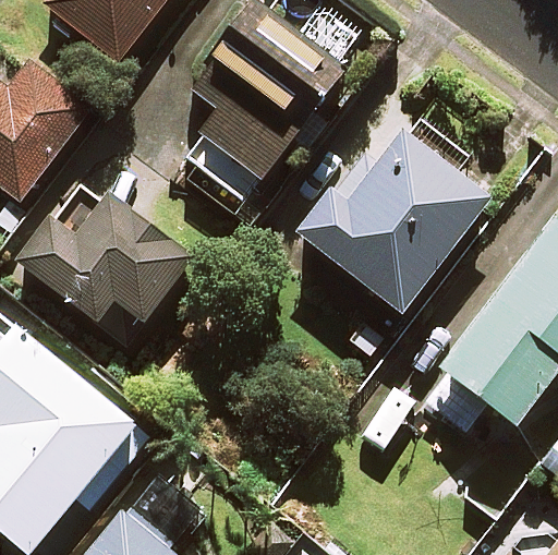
[(46,0),(44,3),(117,60),(164,0),(46,0)]
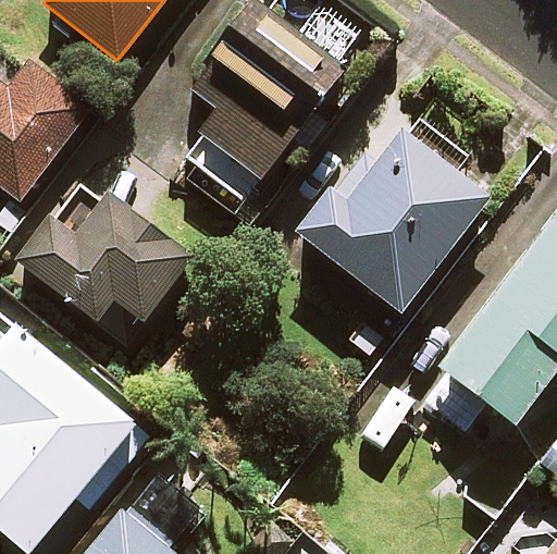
[(343,70),(250,2),(187,88),(215,109),(198,134),(211,144),(186,177),(237,216),(343,70)]
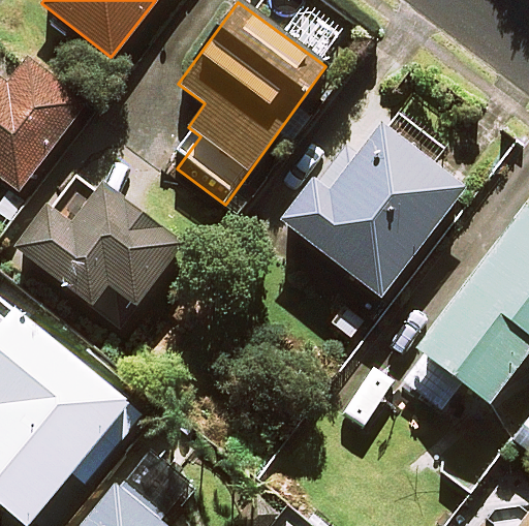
[(11,88),(0,79),(0,176),(18,189),(84,102),(31,62),(11,88)]
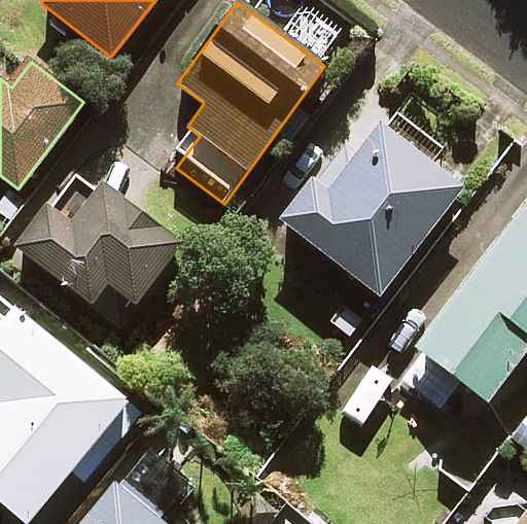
[(462,183),(380,119),(331,182),(318,173),(281,221),(377,294),(462,183)]
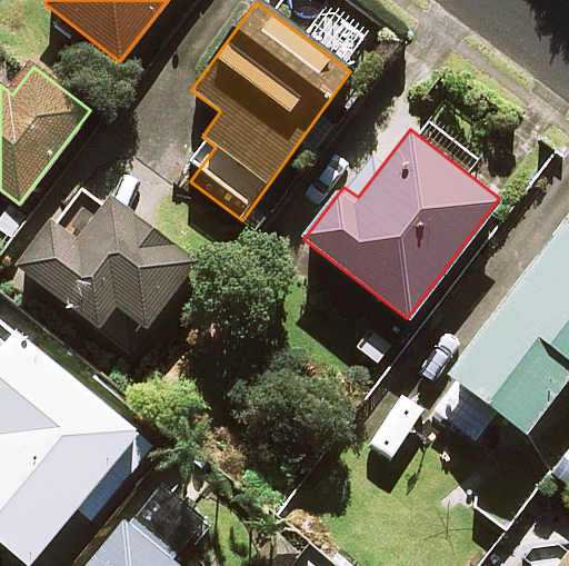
[(78,195),(20,267),(102,331),(128,351),(197,265),(112,198),(101,214),(78,195)]
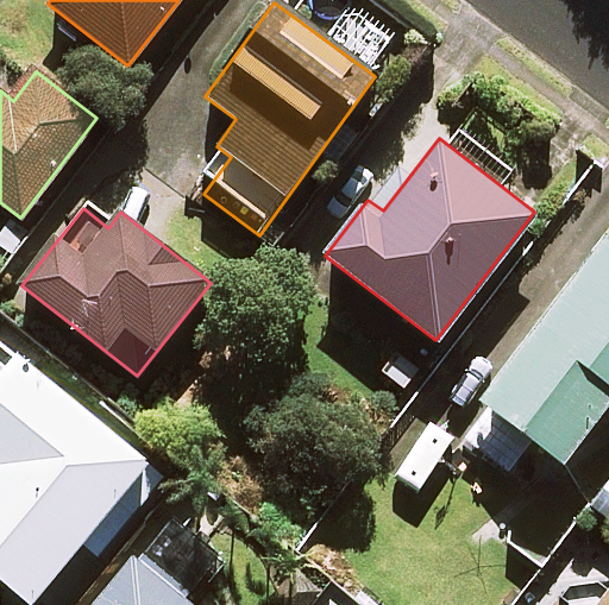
[(608,238),(606,235),(453,430),(504,470),(526,443),(557,467),(608,401),(608,238)]
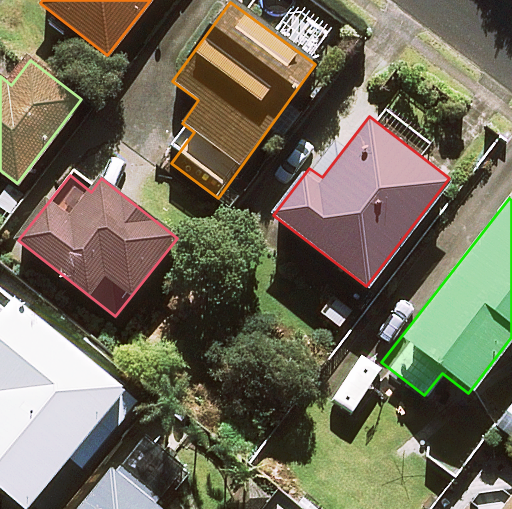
[(0,490),(23,508),(27,508),(121,395),(9,305),(0,315),(0,490)]
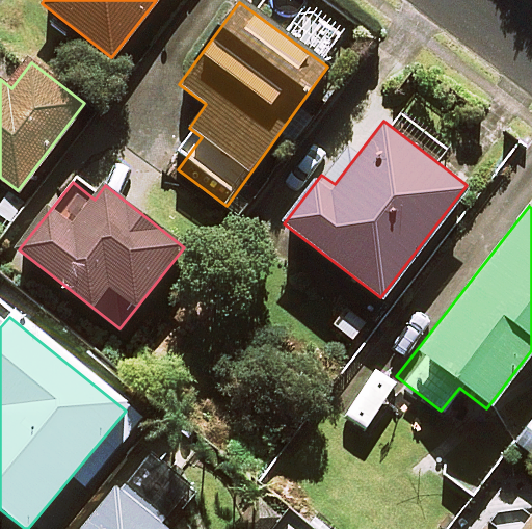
[(531,422),(517,442),(531,451),(531,422)]
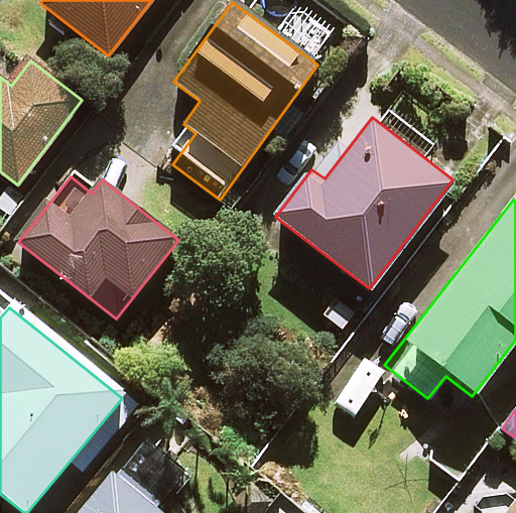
[(76,512),(173,512),(117,465),(76,512)]
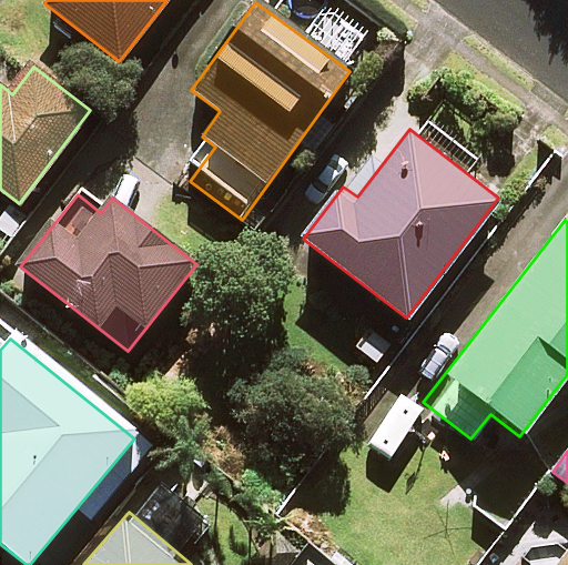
[(567,564),(567,520),(535,564),(567,564)]
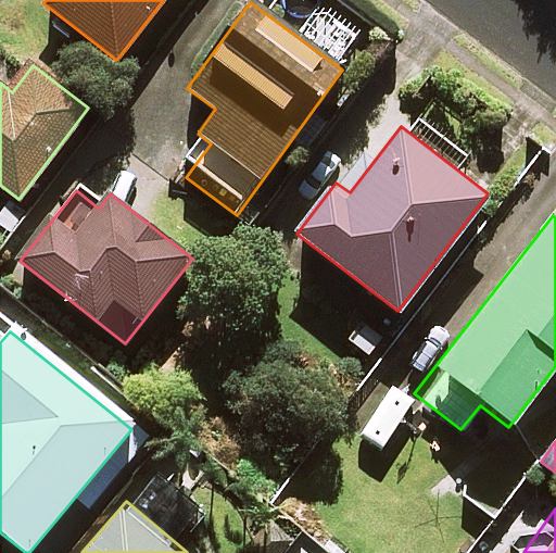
All buildings are outlined.
